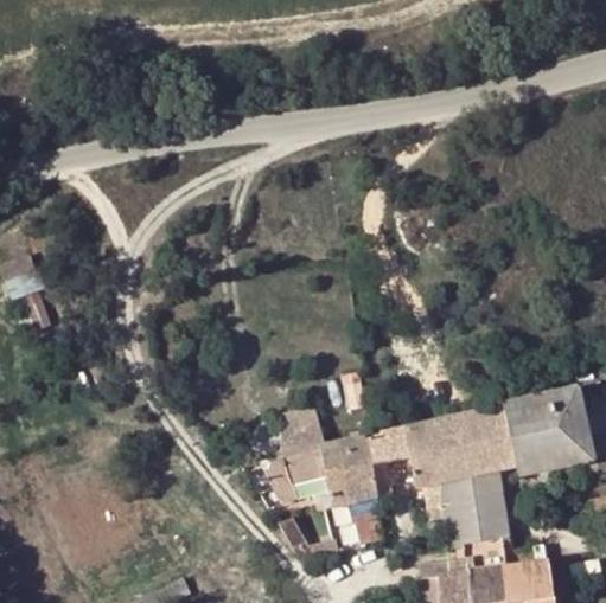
[(48,283),(34,248),(0,258),(0,263),(12,297),(25,292),(36,325),(52,319),(40,286),(48,283)]
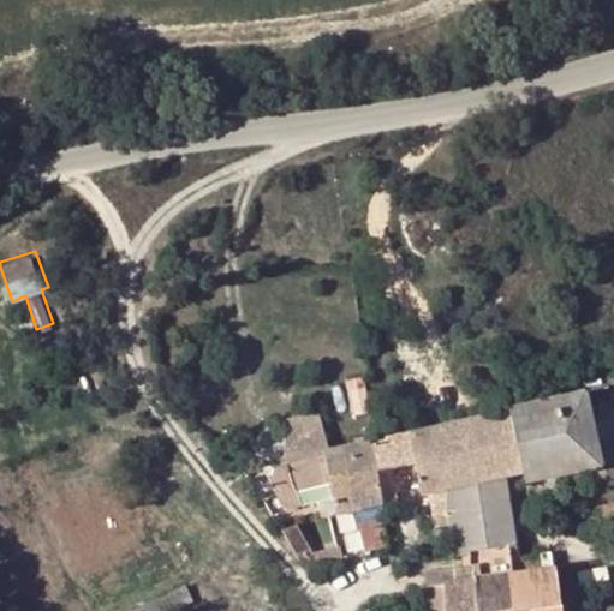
[(362,375),(346,378),(349,395),(352,413),(369,409),(365,390),(362,375)]
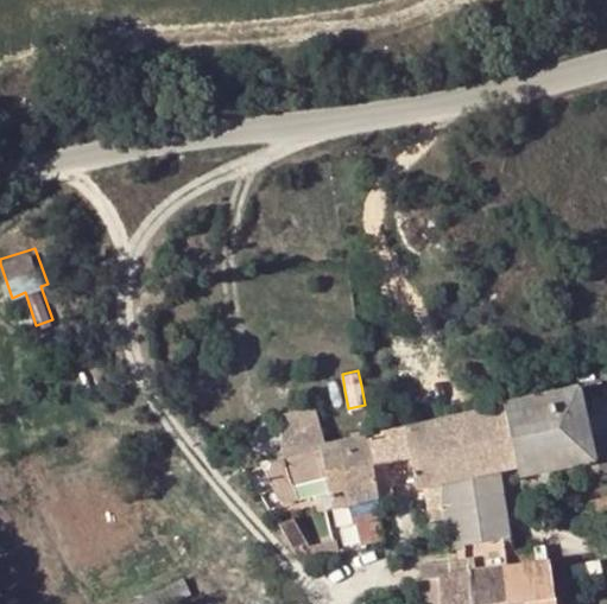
[(505,404),(518,464),(520,475),(596,457),(576,387),(505,404)]
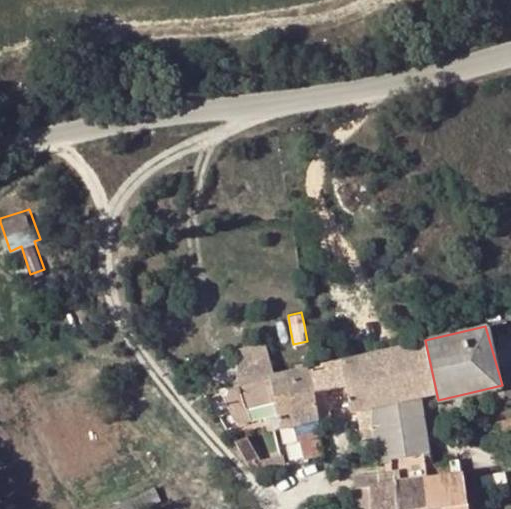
[(238,376),(267,374),(263,340),(235,346),(238,376)]
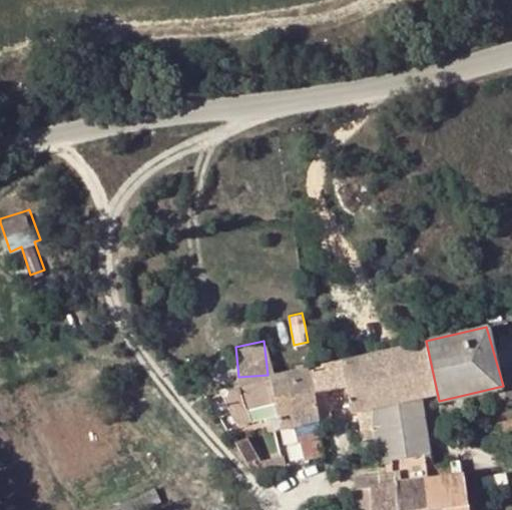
[(356,411),(420,396),(437,392),(426,341),(388,349),(323,364),(309,369),(318,415),(332,412),(328,395),(347,390),(352,412),(356,411)]
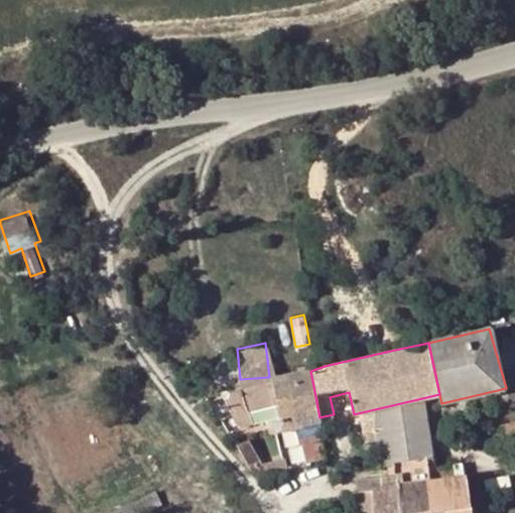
[(286,376),(297,427),(294,428),(297,441),(301,440),(306,463),(327,458),(320,423),(319,417),(310,371),(286,376)]
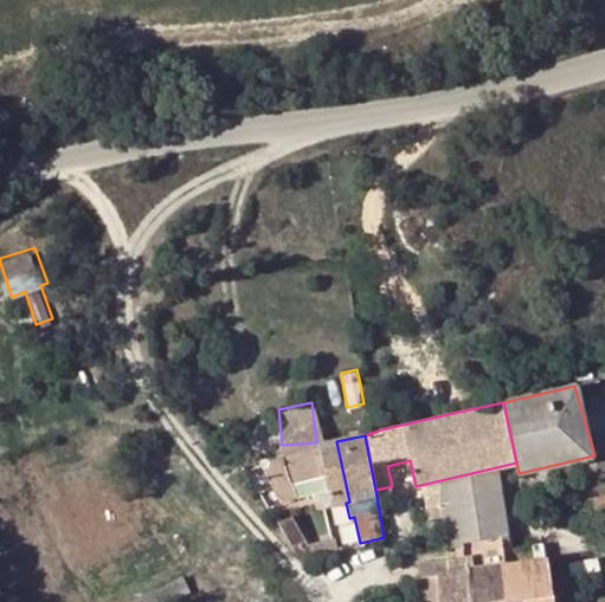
[(349,502),(336,441),(317,447),(283,458),(261,464),(280,503),(295,497),(291,481),(309,478),(314,509),(332,506),(346,503),(349,502)]
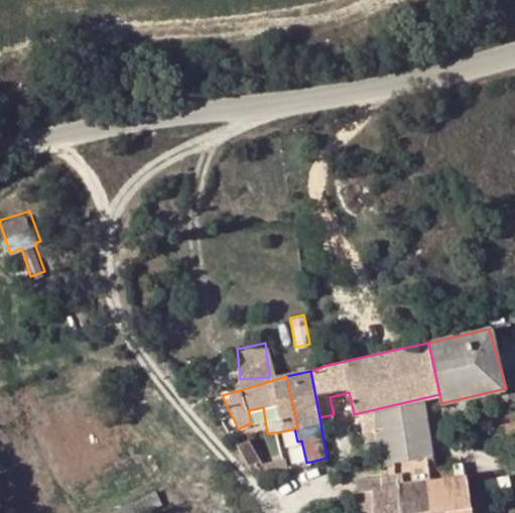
[(240,379),(241,390),(270,381),(269,377),(240,379)]
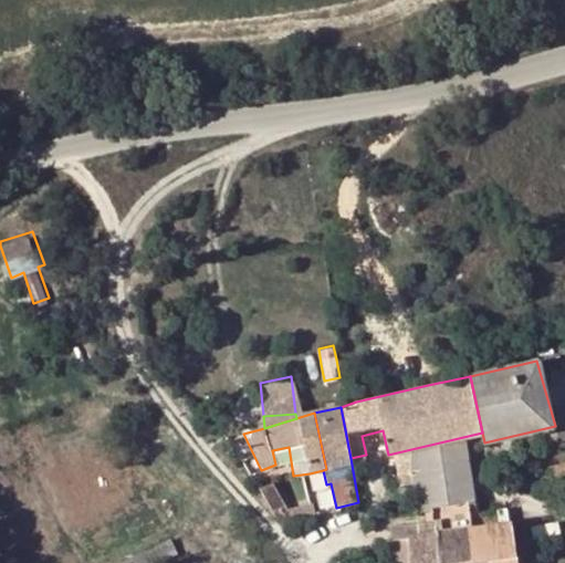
[(412,475),(419,509),(458,502),(467,501),(477,499),(463,437),(393,454),(398,478),(412,475)]
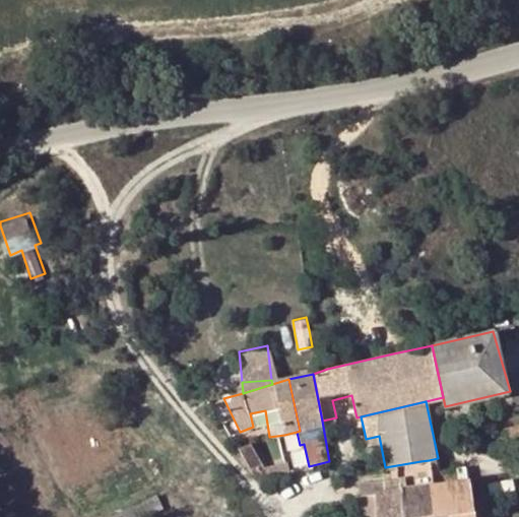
[(518,425),(509,428),(515,452),(518,451),(518,425)]
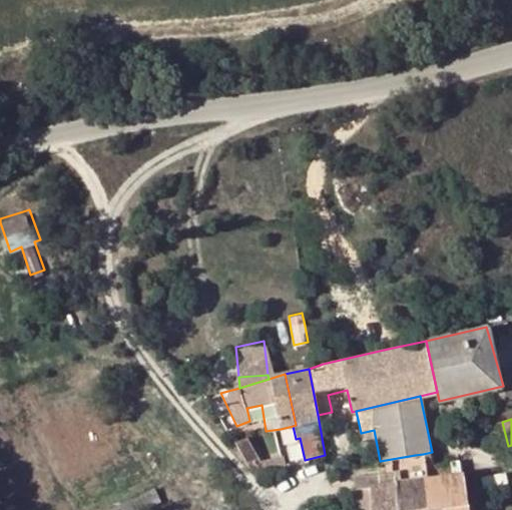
[(243,438),(233,442),(252,472),(282,465),(279,454),(257,461),(243,438)]
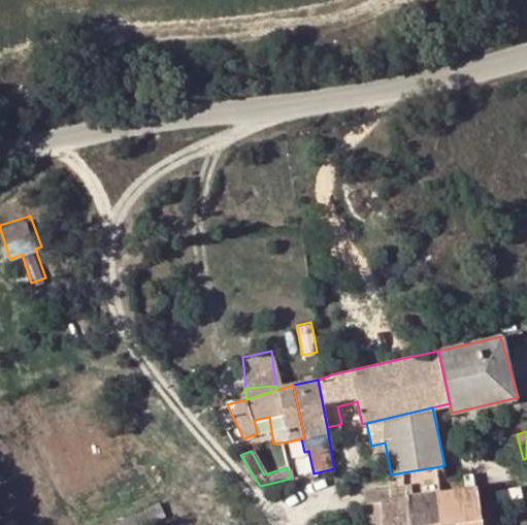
[(442,492),(466,489),(461,471),(447,474),(445,465),(435,467),(442,492)]
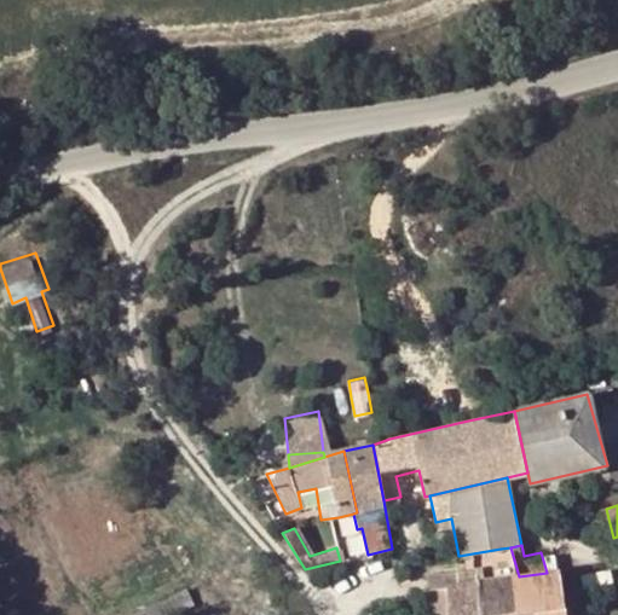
[(567,614),(561,569),(547,573),(519,576),(530,614),(567,614)]
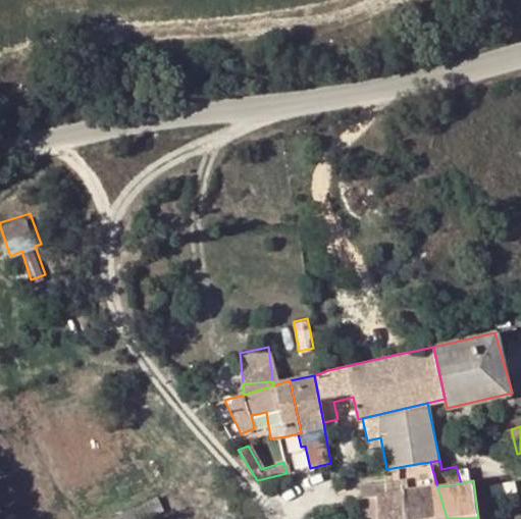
[(362,518),(413,518),(407,494),(405,482),(386,484),(387,490),(373,491),(376,516),(362,517),(362,518)]
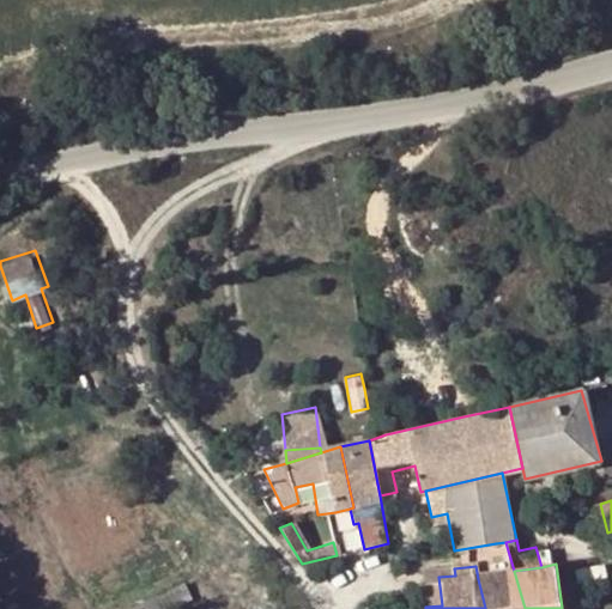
[(442,606),(438,577),(455,576),(454,568),(432,567),(422,567),(425,604),(425,607),(442,606)]
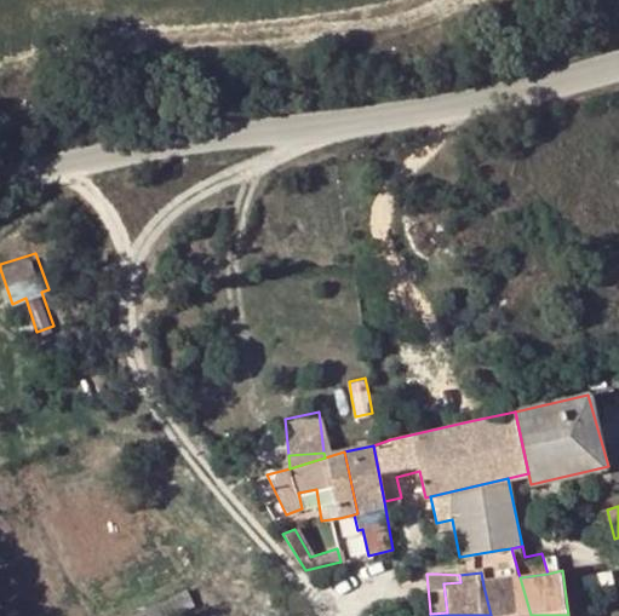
[(531,615),(520,577),(483,586),(491,615),(531,615)]
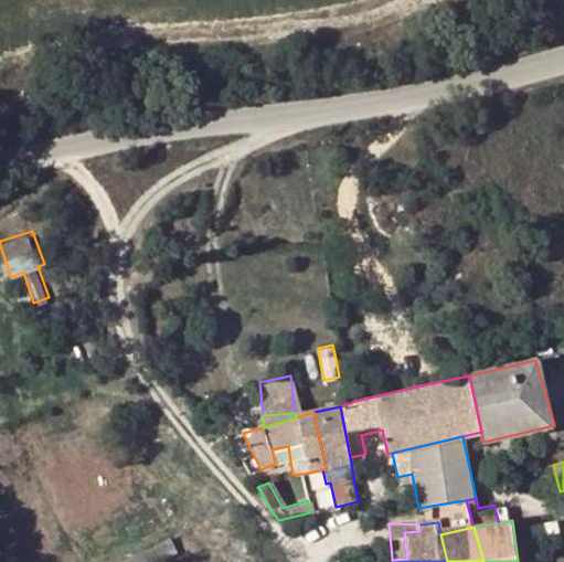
[(170,532),(116,561),(142,561),(177,544),(170,532)]
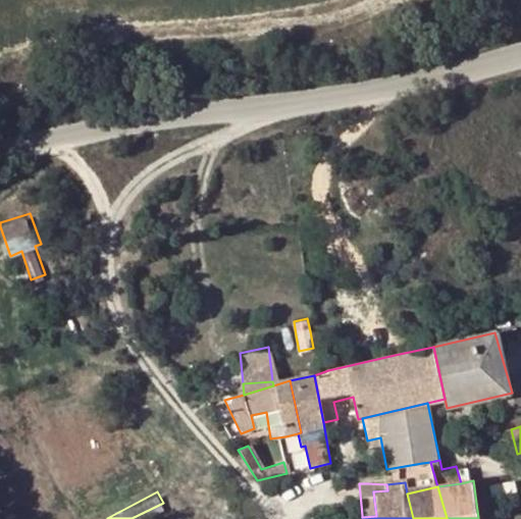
All buildings are outlined.
